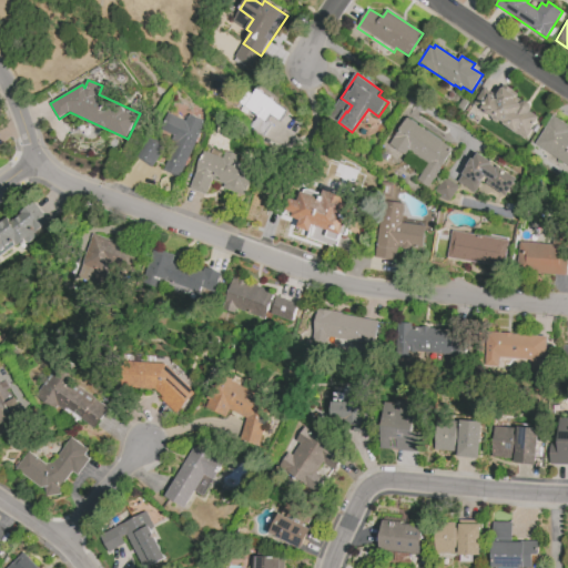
[(261,85),(280,99),(277,102),(288,109),(282,120),(273,114),(267,122),(272,124),(264,137),(251,128),(259,117),(246,108),(261,85)]
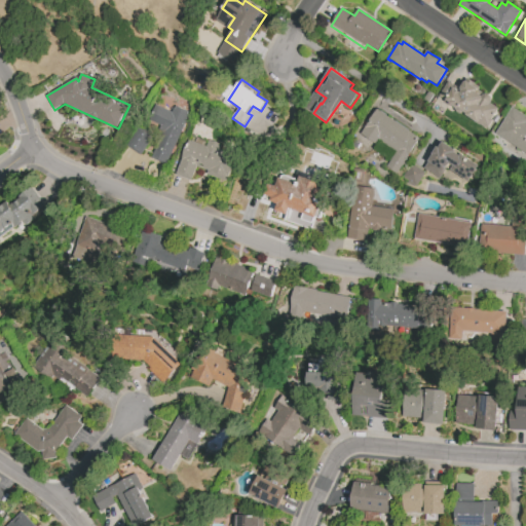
[(455,112),(454,111),(454,110),(454,109),(445,102),(454,87),(458,90),(464,80),(467,81),(468,79),(481,88),(480,90),(479,89),(477,92),(483,97),(484,95),(486,95),(488,95),(490,95),(491,97),(492,98),(492,100),(491,103),(499,108),(492,119),(494,120),(487,130),(460,113),(459,113),(458,113),(456,113),(455,112)]
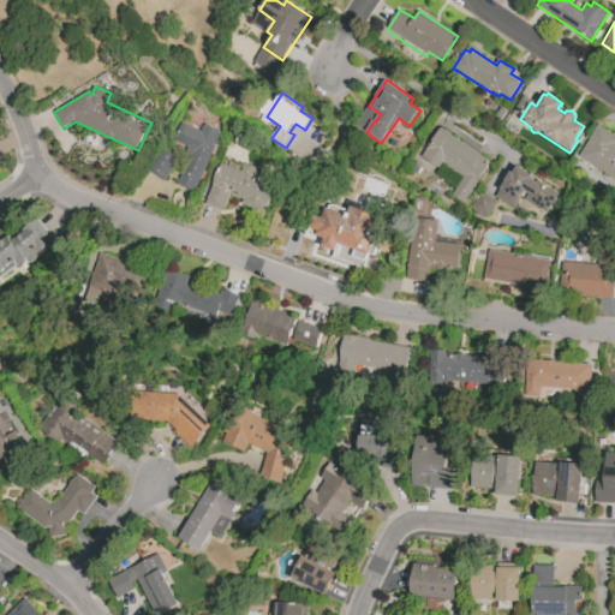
[(224,132),(196,191),(178,181),(190,157),(185,155),(187,148),(173,141),(183,123),(201,131),(204,124),(224,132)]
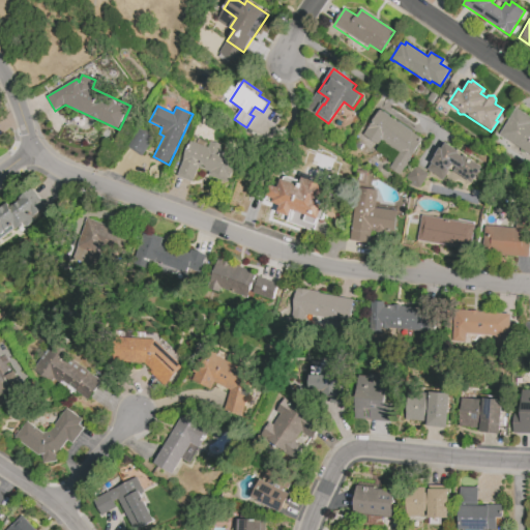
[(517,109),(529,116),(529,148),(525,145),(523,149),(500,135),(517,109)]
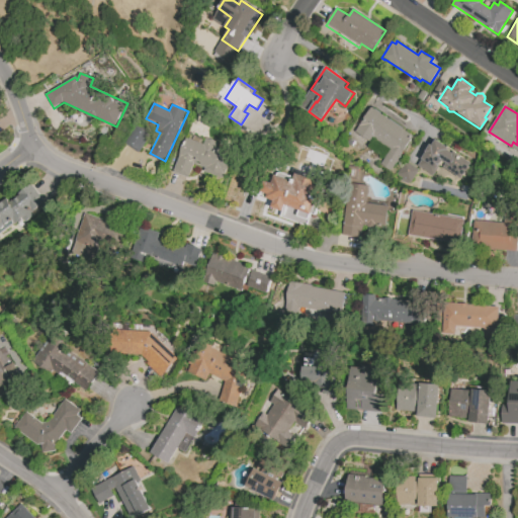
[(371,107),(415,137),(392,171),(380,164),(391,150),(373,139),(370,144),(354,133),(371,107)]
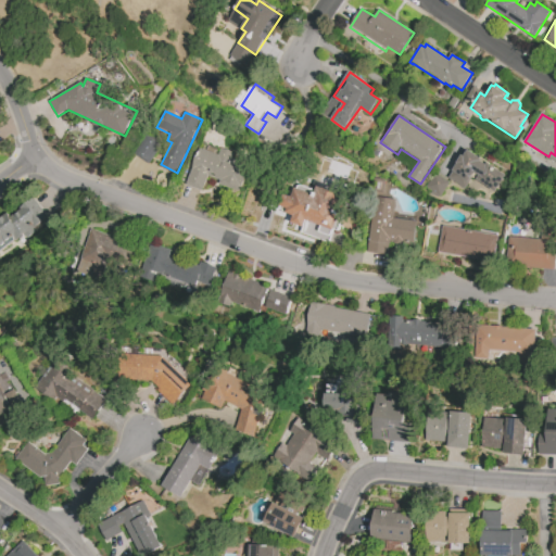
[(149,164),(134,153),(147,135),(162,147),(149,164)]
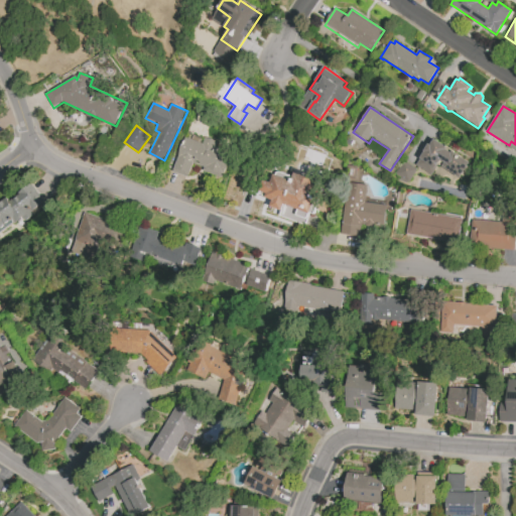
[(184,137),(233,155),(224,178),(204,170),(204,168),(194,164),(188,175),(172,168),(184,137)]
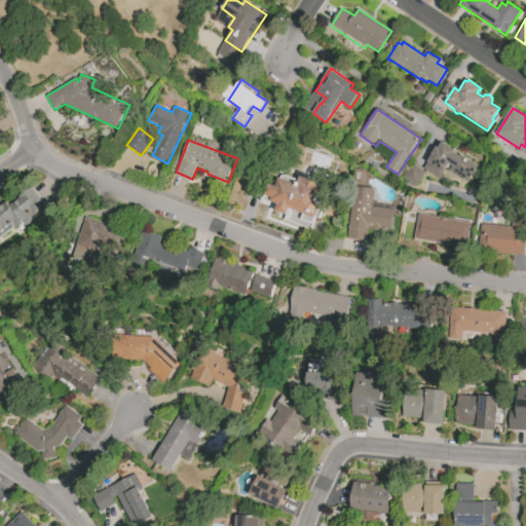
[(424,168),(435,154),(434,154),(439,147),(441,148),(444,142),(456,150),(455,151),(461,155),(462,154),(482,166),(471,183),(448,167),(441,179),(424,168)]
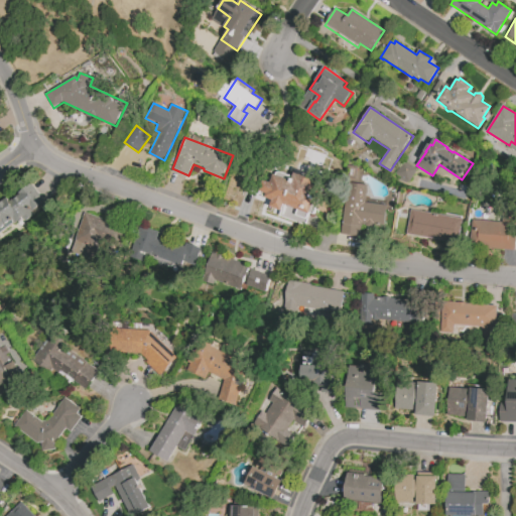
[(395,175),(405,160),(418,168),(408,184),(395,175)]
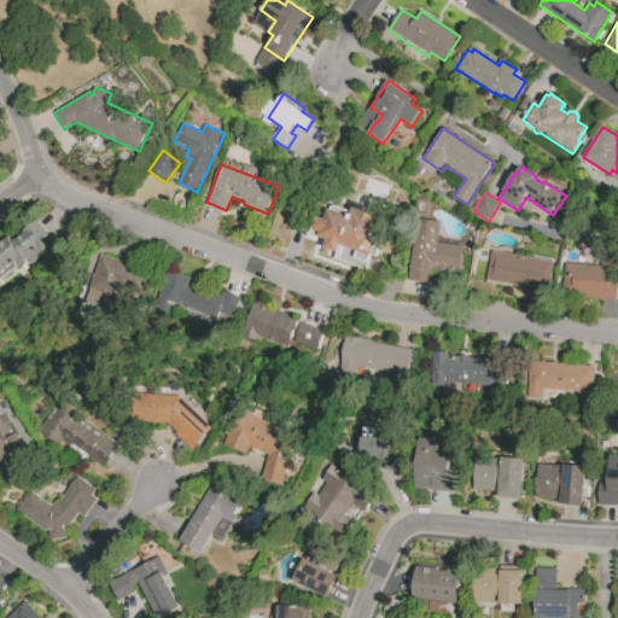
[(382,217),(373,239),(378,240),(372,257),(342,245),(339,252),(325,248),(328,239),(319,235),(330,209),(351,217),(357,200),(368,205),(366,210),(382,217)]
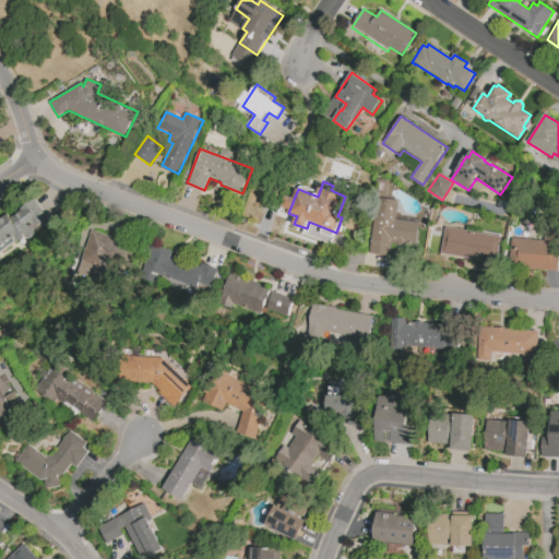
[(399,201),(395,219),(420,223),(416,247),(392,242),(390,257),(370,253),(379,198),(399,201)]
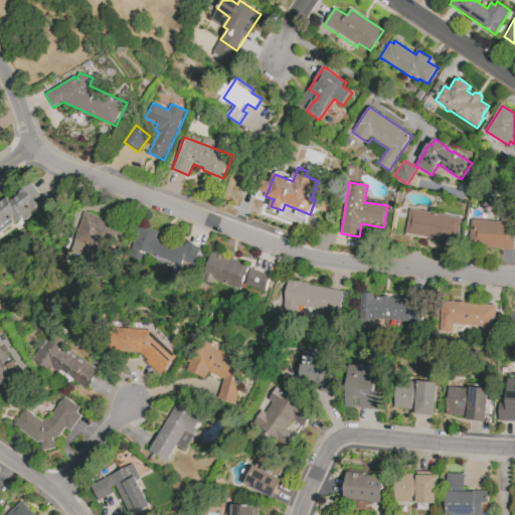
[(0,202),(7,197),(9,200),(11,198),(12,199),(21,193),(20,191),(31,183),(44,200),(32,209),(36,214),(27,221),(23,216),(15,221),(16,222),(0,233),(0,202)]
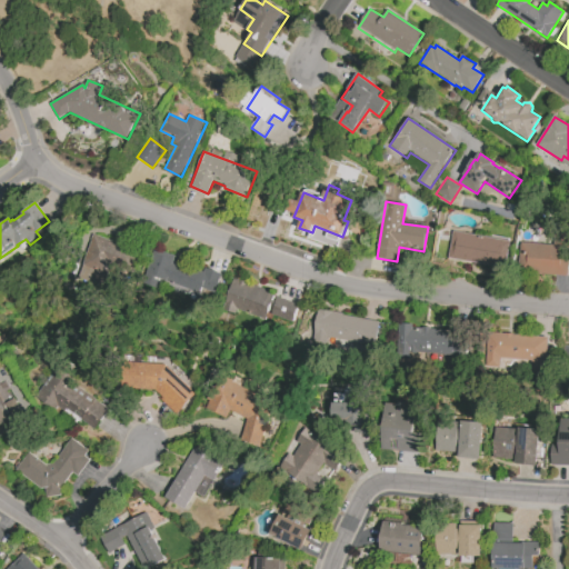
[(453,231),(512,241),(507,269),(448,258),(453,231)]
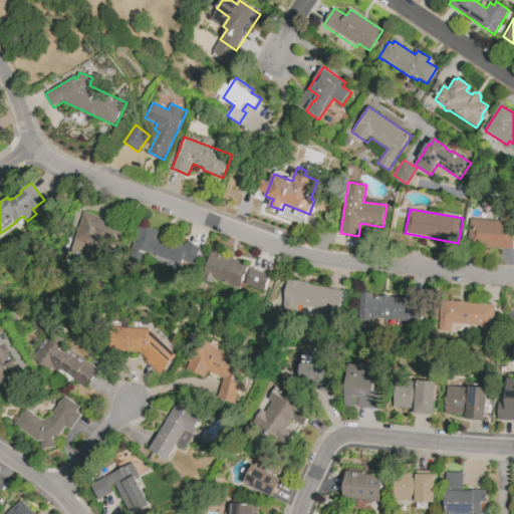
[(83,212),(129,228),(121,246),(101,238),(92,261),(69,252),(83,212)]
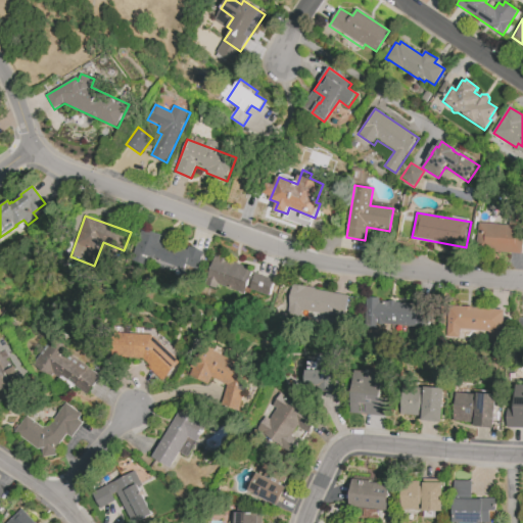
[(479,222),(522,225),(522,254),(476,250),(479,222)]
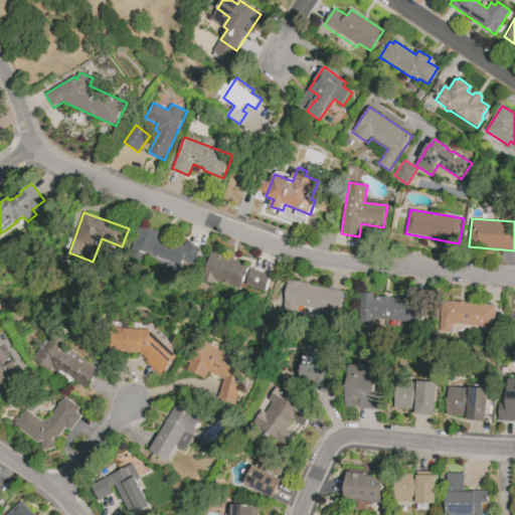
[(201,248),(194,267),(182,262),(180,266),(145,250),(141,261),(129,255),(141,225),(159,232),(157,236),(184,247),(186,242),(201,248)]
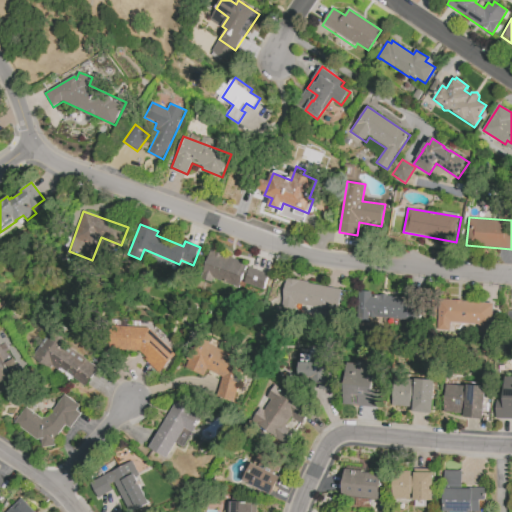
[(210,249),(243,263),(242,265),(247,267),(238,288),(212,277),(210,283),(201,279),(203,274),(200,273),(210,249)]
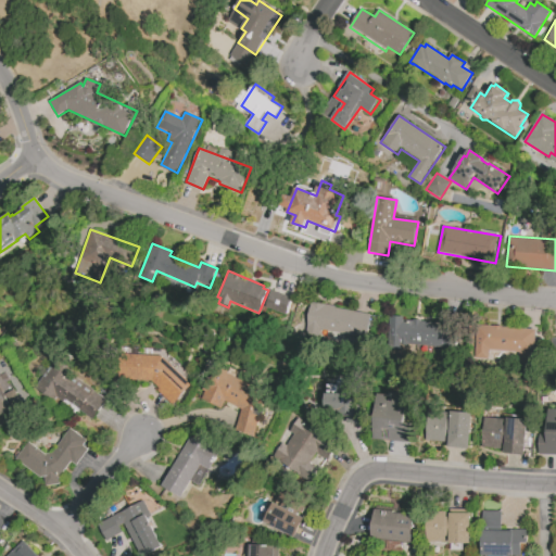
[(265,307),(272,290),(279,293),(280,292),(285,293),(283,295),(293,299),(286,316),(265,307)]
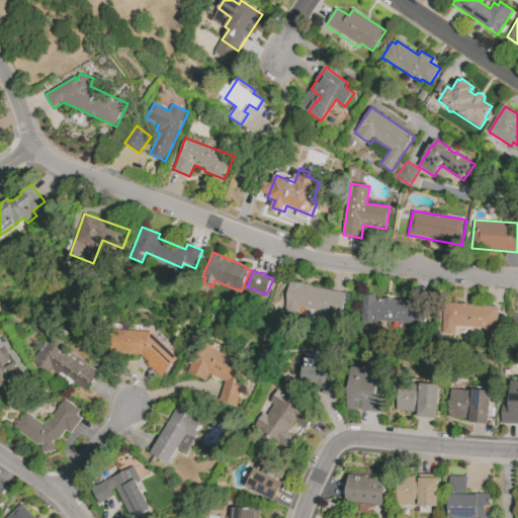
[(289,281),(314,285),(313,287),(346,292),(343,306),(312,300),(311,308),(298,306),(297,312),(284,310),(289,281)]
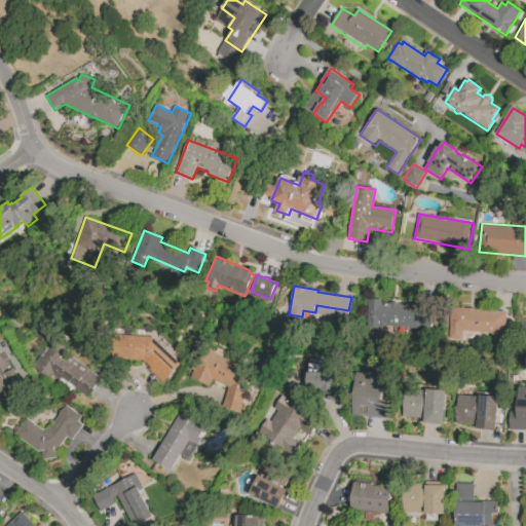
[(429,329),(378,326),(377,329),(366,328),(368,299),(381,300),(380,302),(389,303),(390,302),(398,302),(398,304),(418,305),(418,303),(431,304),(429,329)]
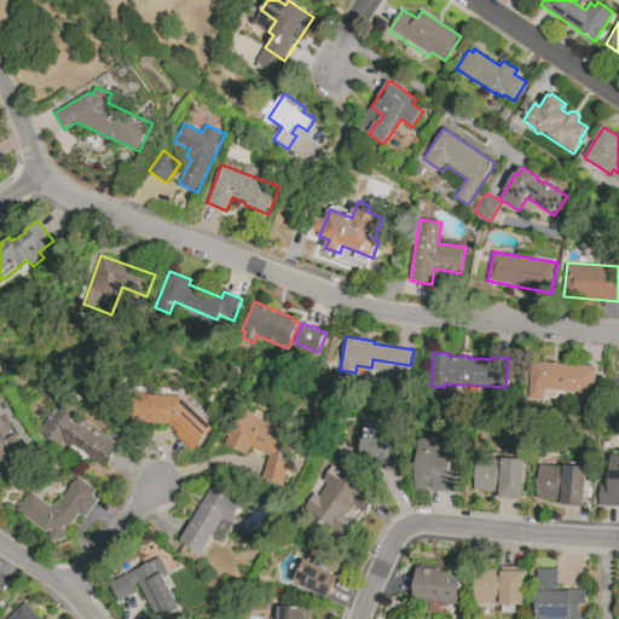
[(530,360),(559,363),(559,364),(596,366),(595,386),(600,387),(599,404),(577,401),(577,393),(543,389),(542,399),(527,398),(530,360)]
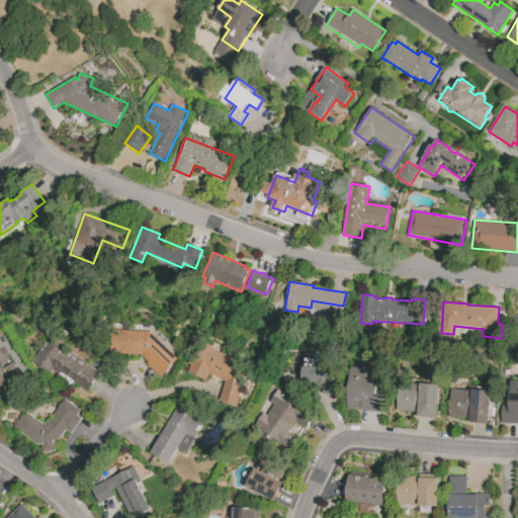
[(59,326),(74,337),(67,347),(66,346),(65,347),(88,364),(87,364),(100,373),(87,392),(75,382),(71,387),(57,377),(59,374),(52,369),(50,373),(33,362),(59,326)]
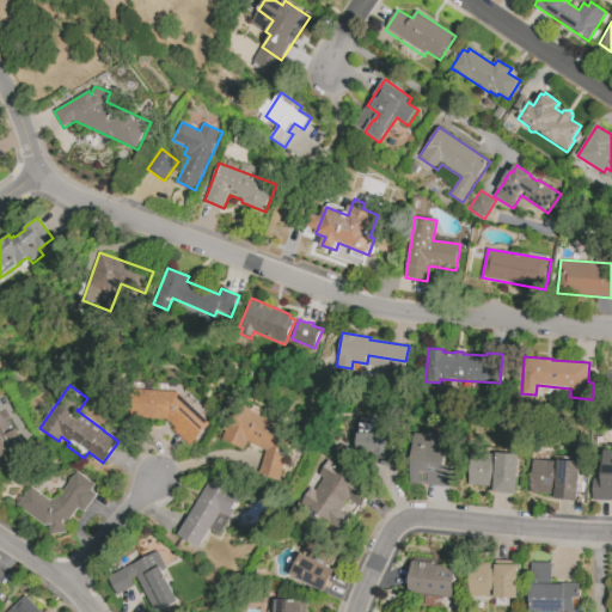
[(190,446),(173,430),(176,428),(167,420),(129,417),(132,389),(181,392),(212,423),(190,446)]
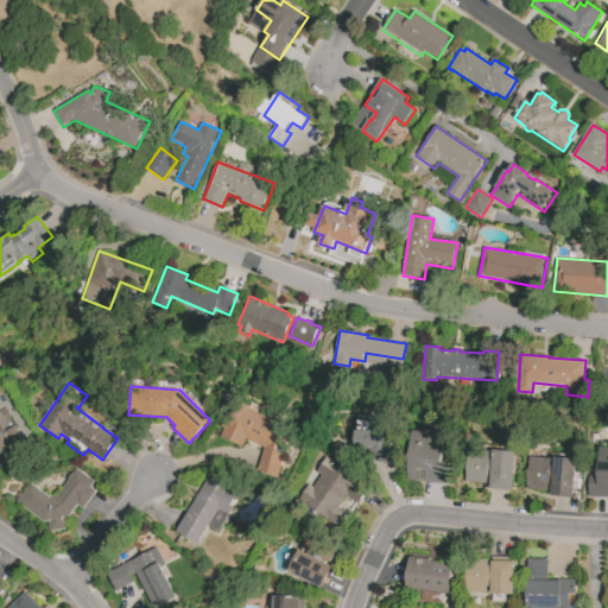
[(267,449),(247,438),(242,448),(219,436),(236,401),(274,422),(276,415),(296,419),(280,477),(261,473),(267,449)]
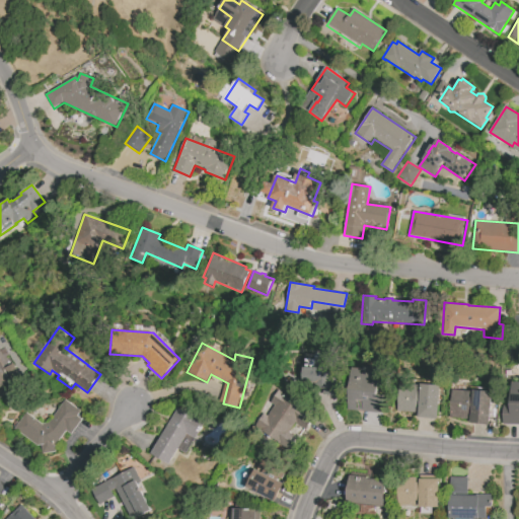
[(334,371),(332,378),(339,378),(339,395),(323,394),(323,388),(304,387),(305,368),(307,368),(307,367),(314,368),(314,369),(317,369),(317,359),(328,359),(327,371),(334,371)]
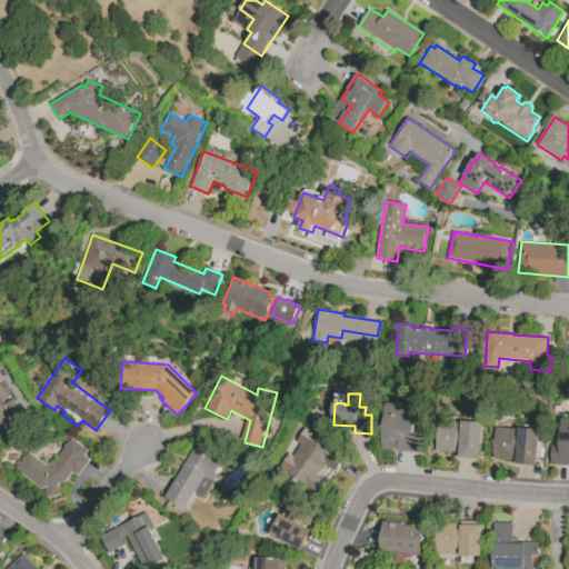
[(0,407),(17,397),(26,412),(0,427),(0,407)]
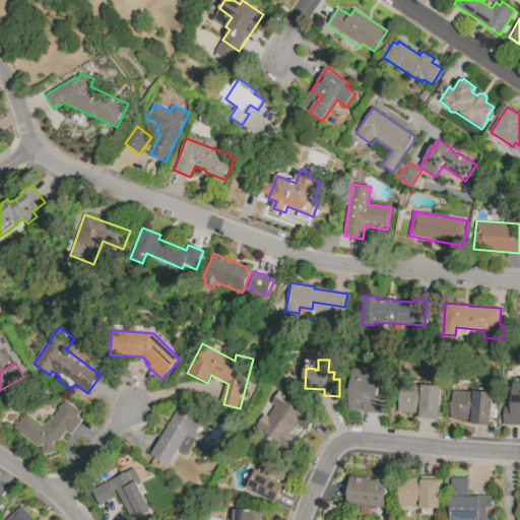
[(351,369),(363,370),(363,368),(373,369),(373,371),(381,372),(380,392),(387,393),(385,413),(348,410),(350,390),(349,390),(351,369)]
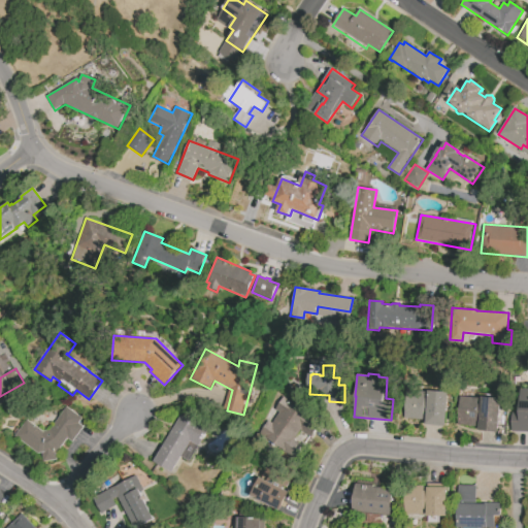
[(510,431),(527,431),(527,388),(519,388),(518,413),(512,411),(510,431)]
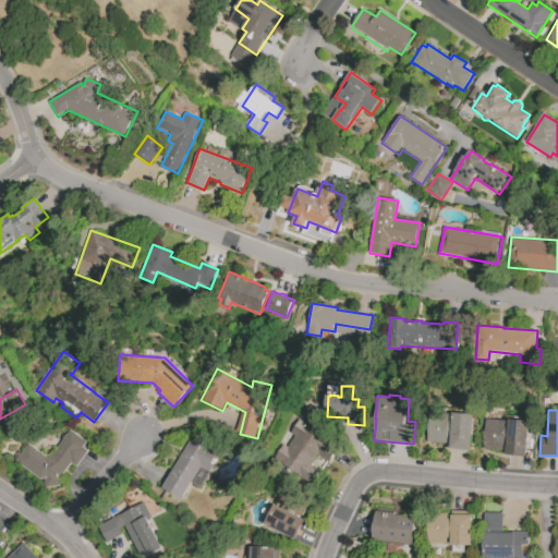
[(455,412),(476,415),(473,451),(450,448),(451,439),(448,439),(447,444),(428,441),(431,419),(453,421),(455,412)]
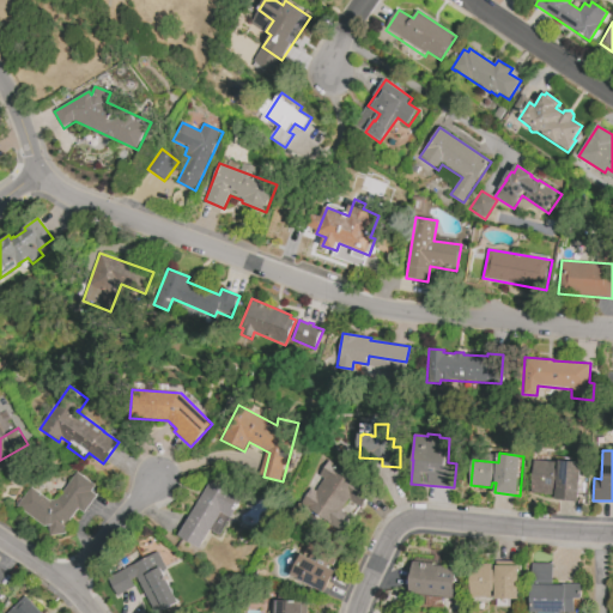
[(556,462),(553,493),(532,491),(534,460),(556,462)]
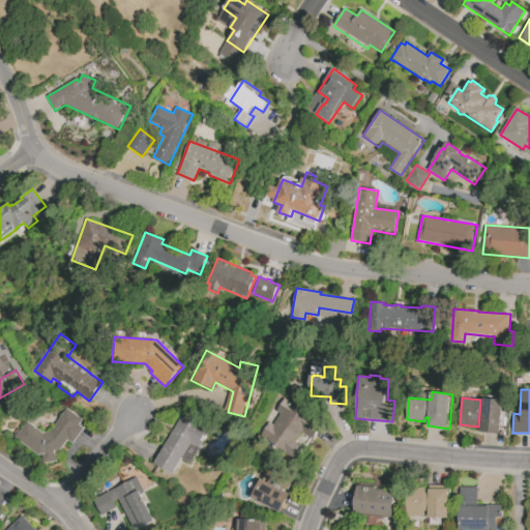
[(286,399),(313,415),(310,420),(321,428),(314,439),(302,432),(296,441),(304,446),(296,459),(261,436),(286,399)]
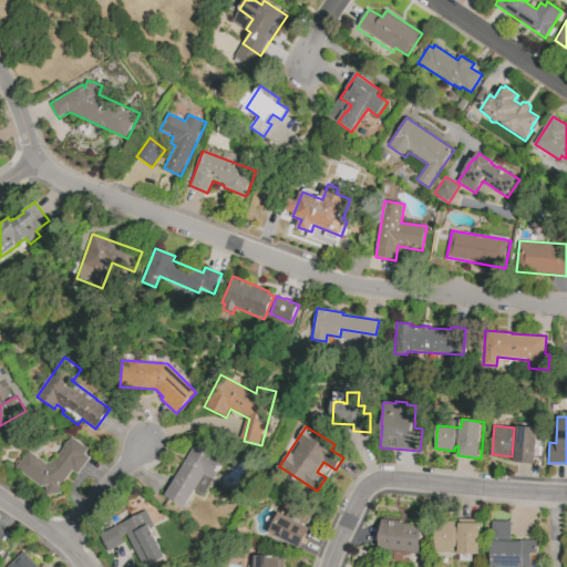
[(536,464),(514,463),(517,426),(539,429),(536,464)]
